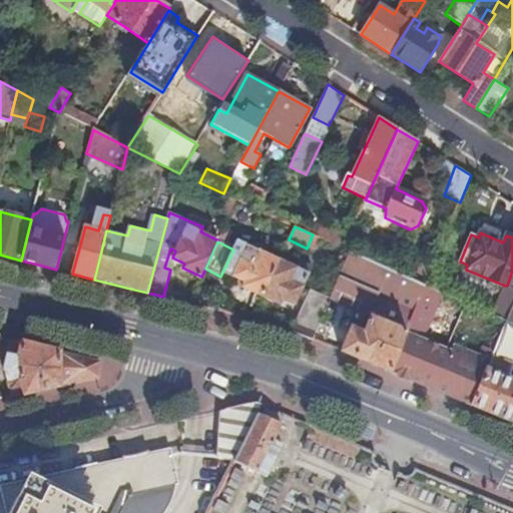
[(242,287),(262,296),(279,260),(247,244),(232,276),(244,282),(242,287)]
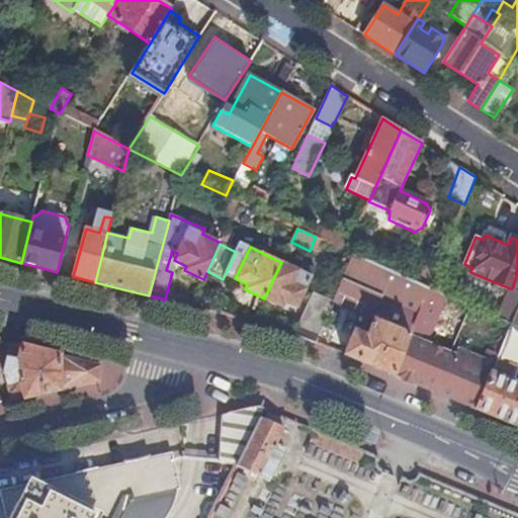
[(394,375),(430,288),(418,283),(353,254),(334,300),(333,303),(365,319),(358,333),(354,332),(344,355),(354,359),(394,375)]
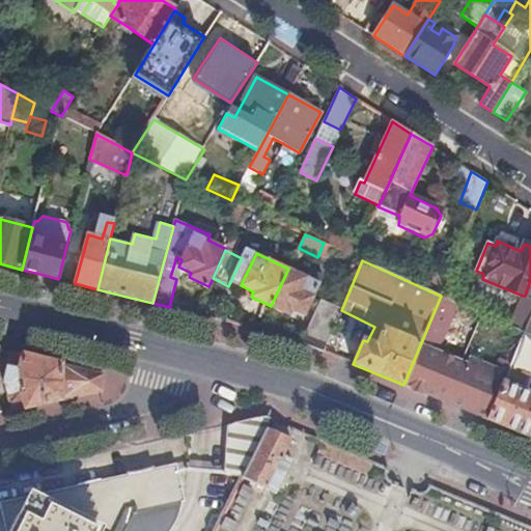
[(288,269),(271,306),(290,315),(294,310),(305,315),(324,277),(310,271),(306,277),(288,269)]
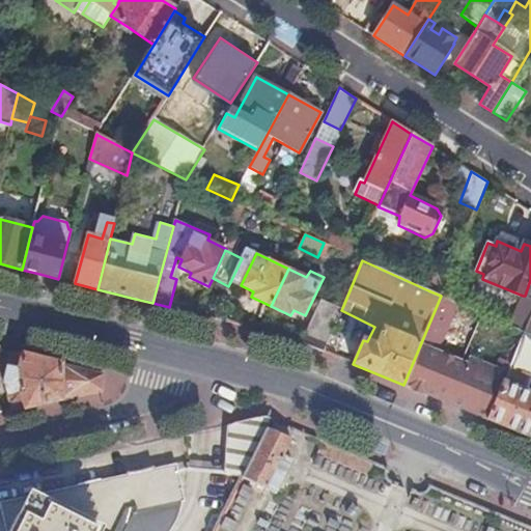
[(428,290),(441,296),(448,278),(437,273),(428,290)]
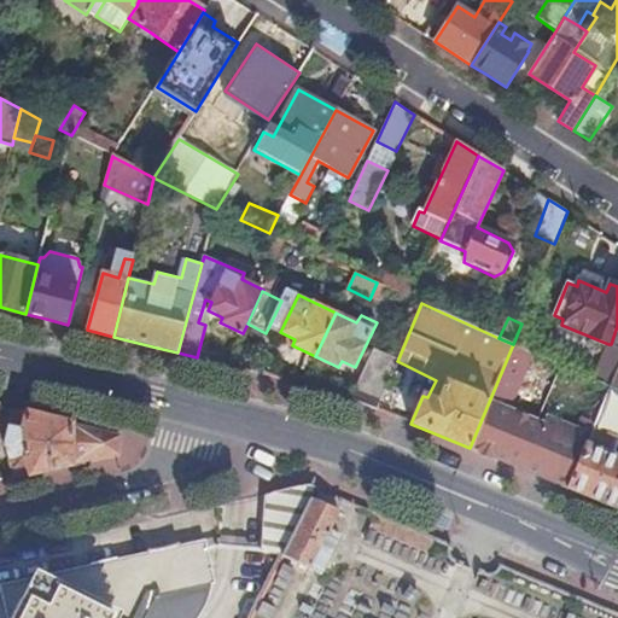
[(509,409),(531,353),(513,344),(470,448),(520,468),(566,488),(586,442),(588,435),(589,433),(547,415),(544,424),(509,409)]
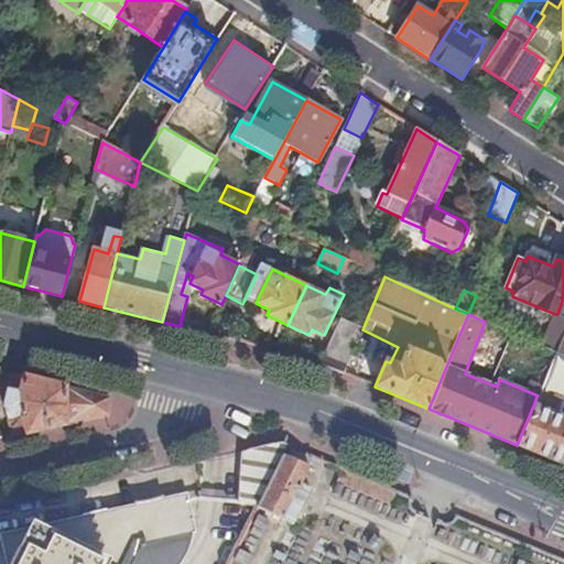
[(554,353),(563,329),(563,316),(557,314),(555,314),(541,347),(554,353)]
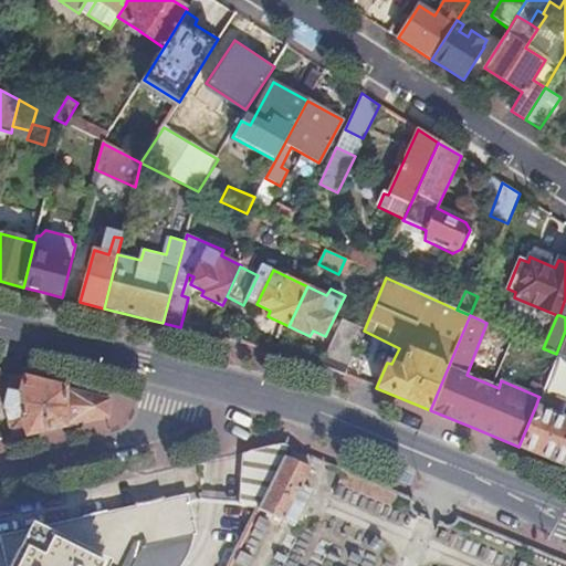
[(345,376),(364,331),(365,328),(343,321),(322,367),(345,376)]
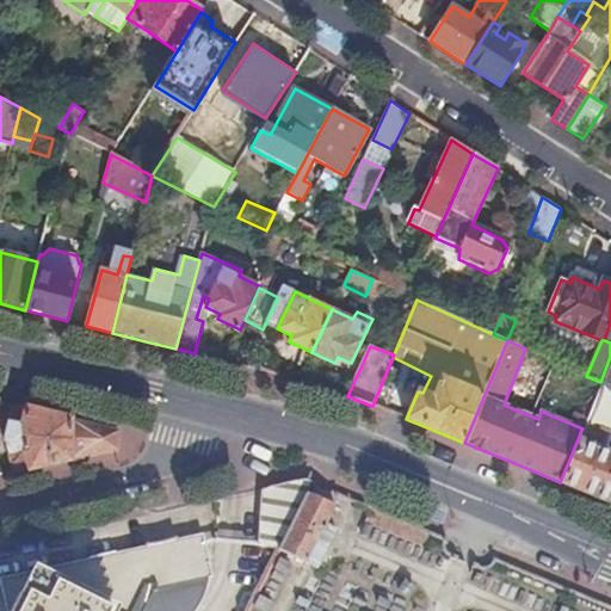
[(610,357),(600,382),(610,387),(610,357)]
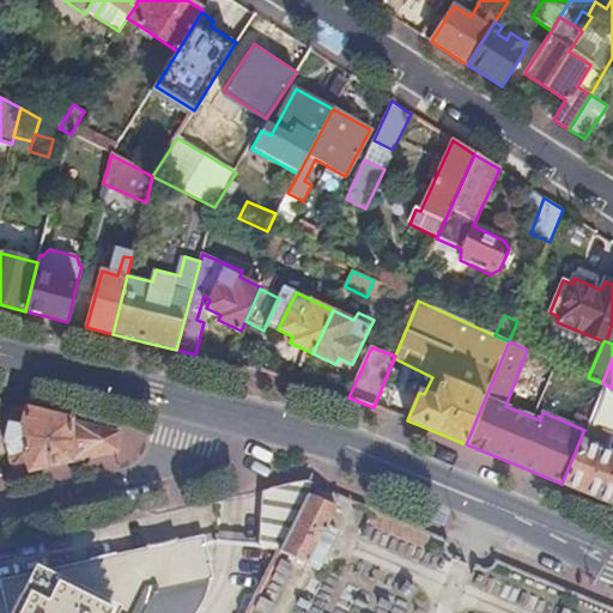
[(612,388),(602,383),(595,404),(612,410),(612,388)]
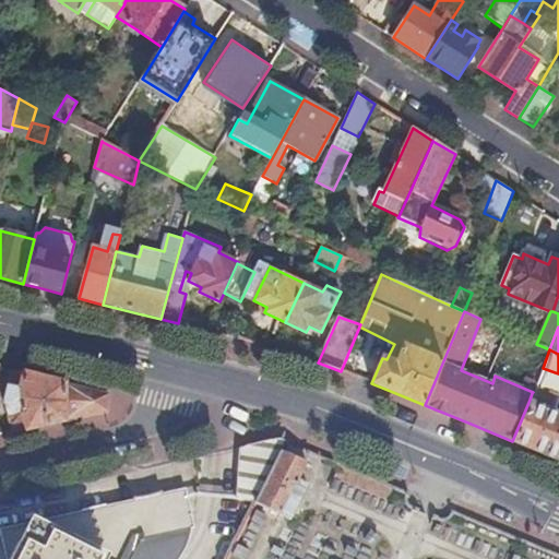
[(108,394),(12,370),(6,402),(13,432),(25,430),(108,412),(108,394)]
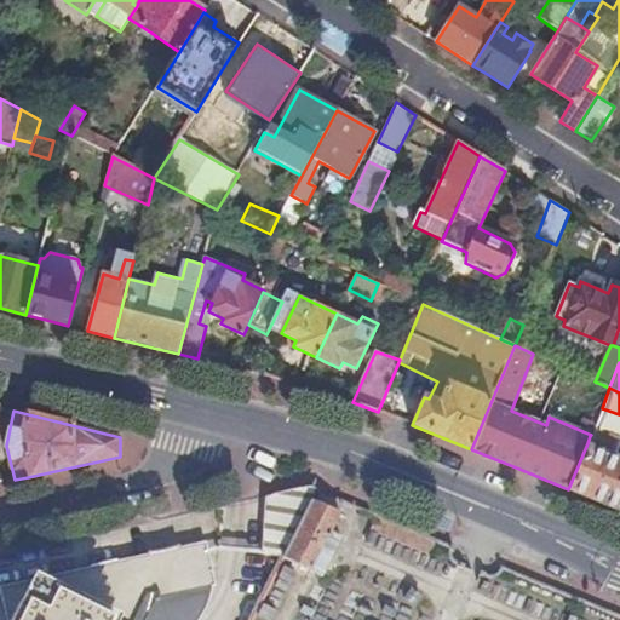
[(619,446),(619,426),(598,418),(591,435),(619,448),(619,446)]
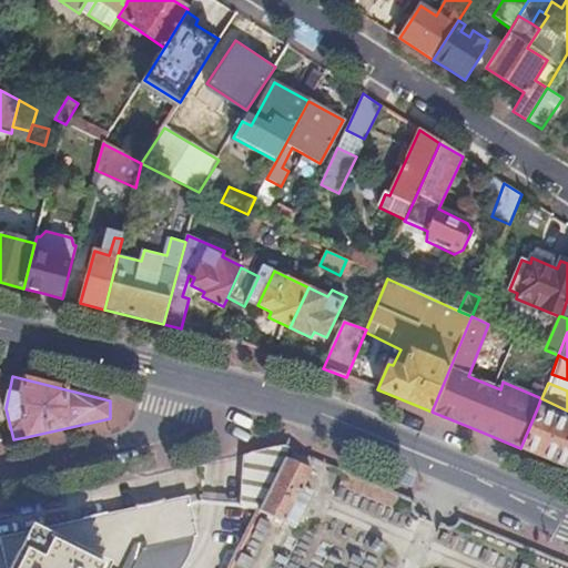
[(520,448),(567,467),(567,464),(567,419),(538,406),(520,448)]
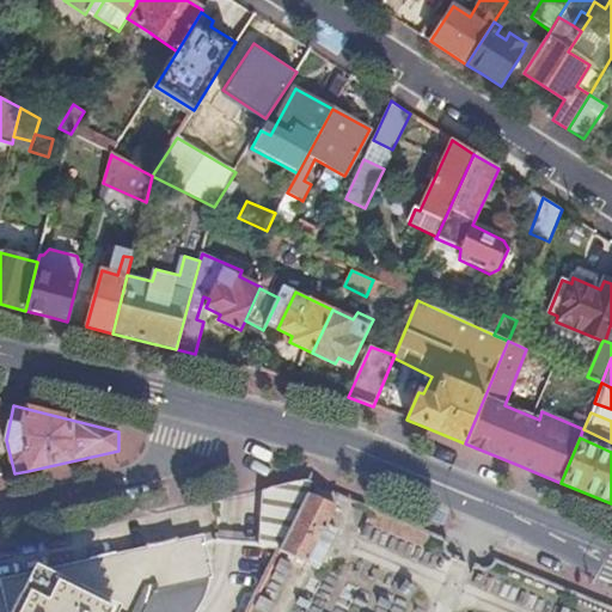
[(282,545),(310,493),(305,481),(263,489),(261,546),(282,545)]
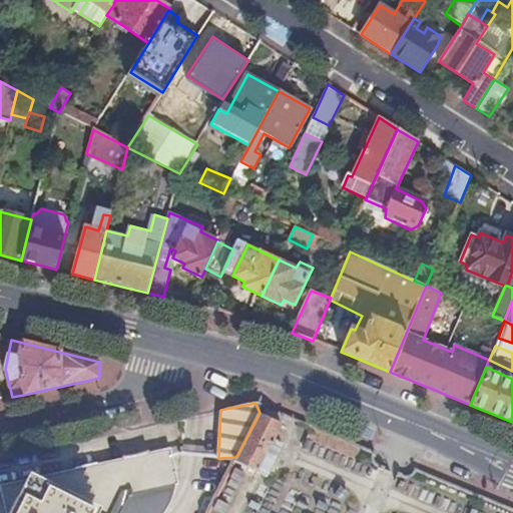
[(285,414),(264,405),(260,413),(236,457),(232,467),(239,470),(241,466),(255,472),(264,456),(274,460),(282,445),(272,440),(285,414)]
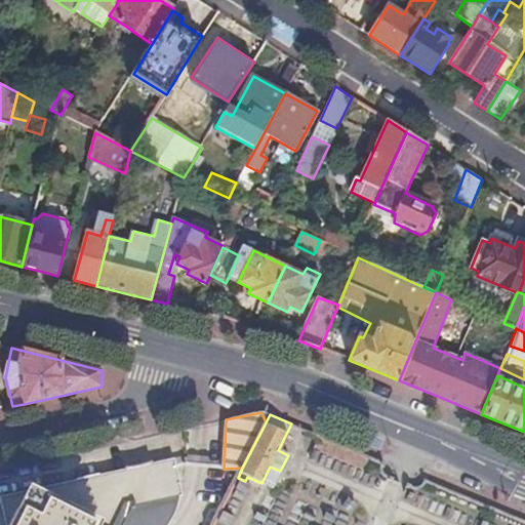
[(350,448),(321,436),(316,446),(345,458),(350,448)]
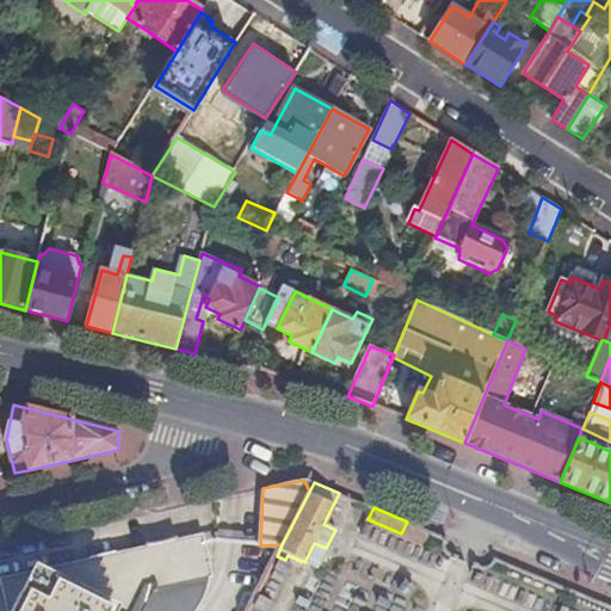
[(45,568),(32,563),(10,610),(192,610),(199,603),(208,576),(202,532),(162,541),(45,568)]
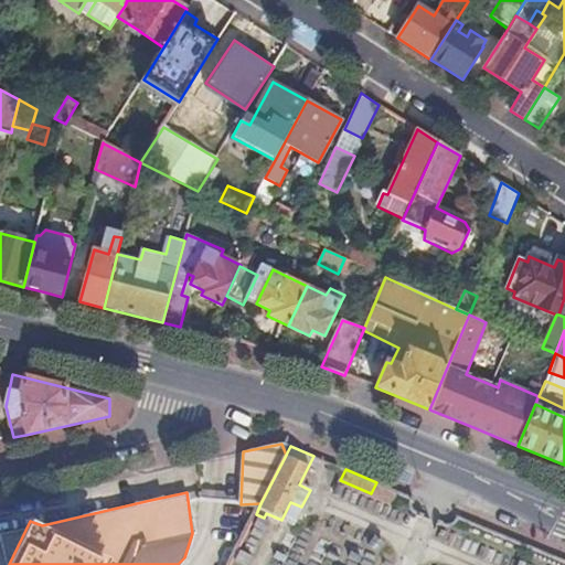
[(292,525),(301,507),(290,502),(281,520),(292,525)]
